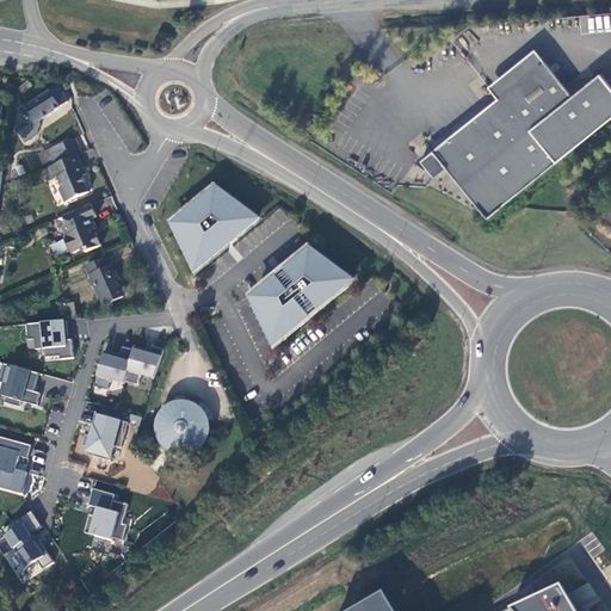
[(537,49),(491,86),(500,98),(547,61),(537,49)]
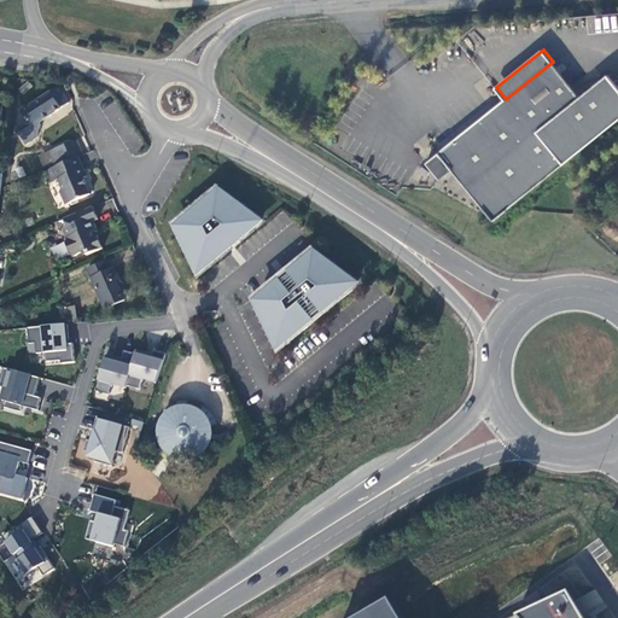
[(617,83),(610,74),(582,97),(553,62),(506,99),(441,152),(442,155),(435,162),(432,164),(430,161),(429,162),(443,180),(454,170),(485,209),(495,221),(617,121),(617,83)]
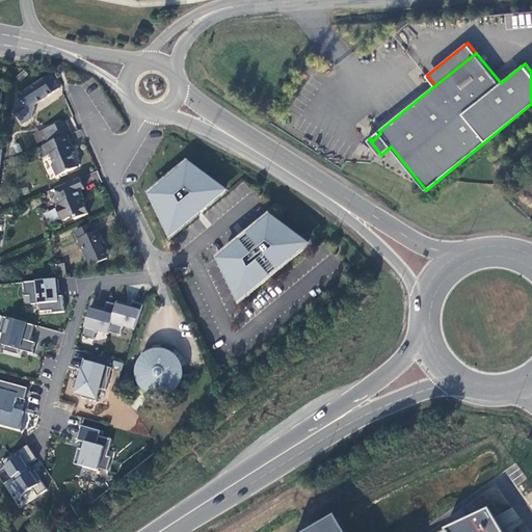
[(59,88),(51,75),(19,97),(20,98),(17,100),(16,113),(22,125),(32,118),(36,104),(59,88)]
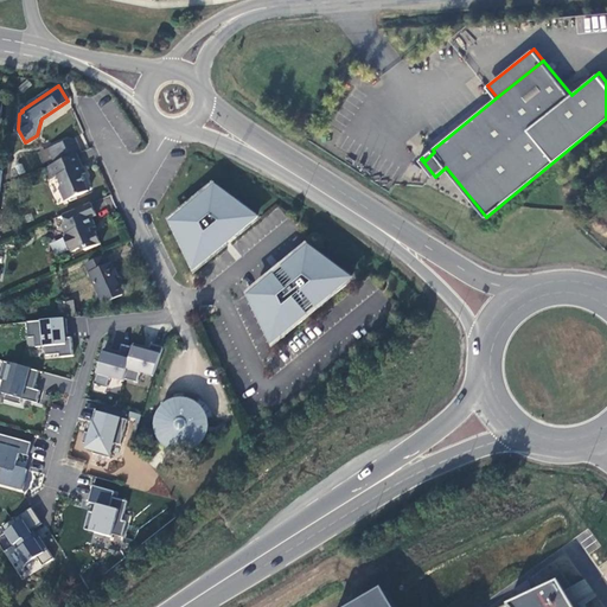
[(68,141),(55,147),(62,161),(75,155),(68,141)]
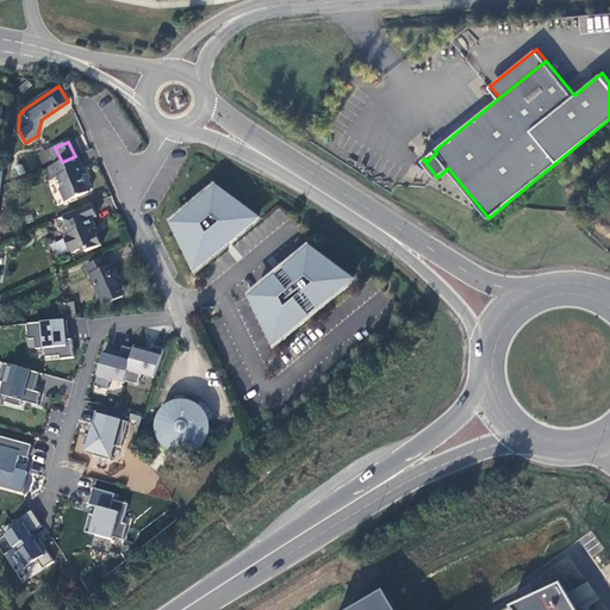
[(56,166),(62,162),(55,148),(49,150),(56,166)]
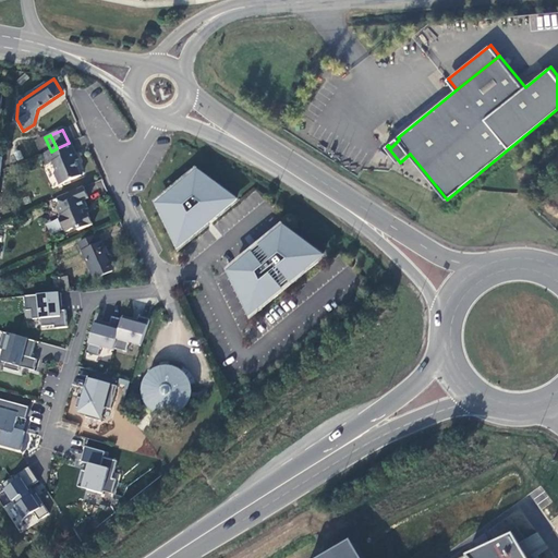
[(76,160),(80,159),(71,142),(70,143),(69,143),(57,148),(51,152),(44,155),(49,165),(53,162),(57,169),(56,173),(61,185),(83,176),(76,160)]
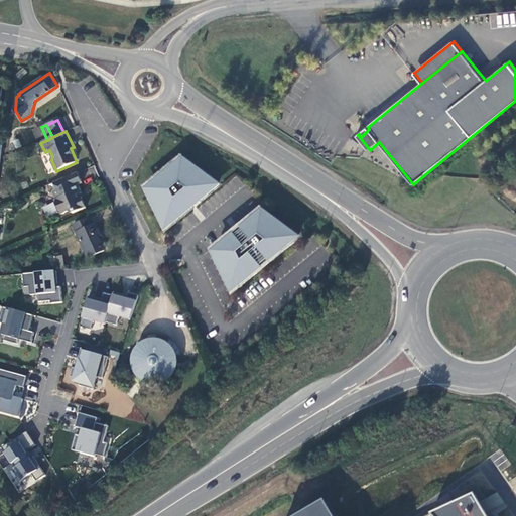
[(178,161),(150,185),(152,187),(146,192),(164,228),(169,224),(171,226),(190,210),(188,208),(194,204),(196,207),(215,190),(213,187),(219,183),(186,159),(180,164),(178,161)]
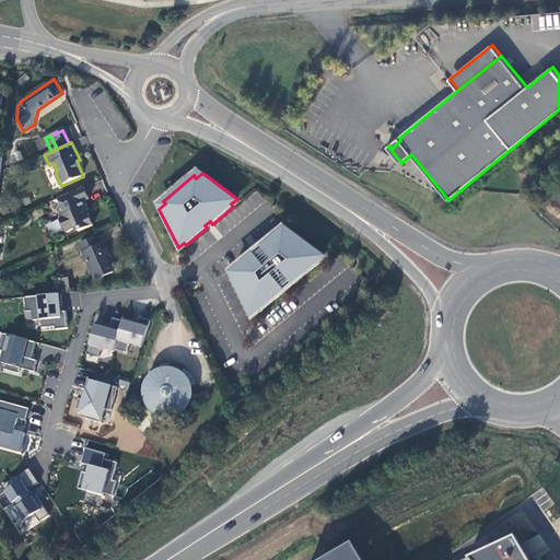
[(84,201),(89,199),(83,188),(57,200),(61,207),(57,209),(60,218),(59,218),(67,234),(78,229),(79,232),(93,225),(86,210),(89,210),(84,201)]
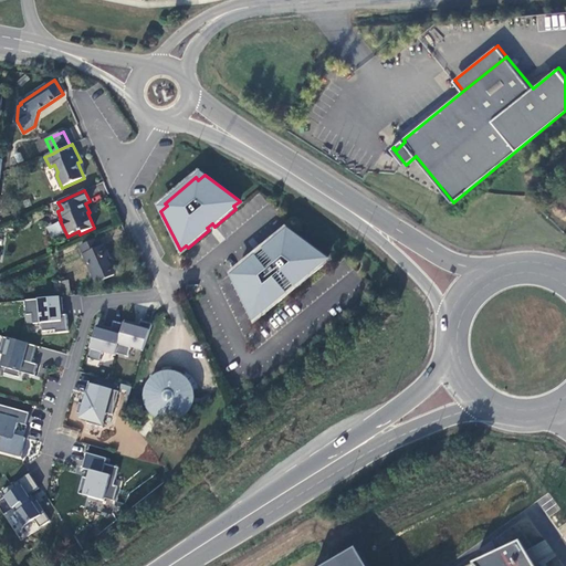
[(260,314),(262,316),(289,294),(286,292),(294,285),(296,287),(323,265),(322,263),(327,258),(292,232),(286,237),(284,234),(265,250),(268,253),(260,260),(257,257),(239,272),(241,274),(234,280),(253,320),(260,314)]
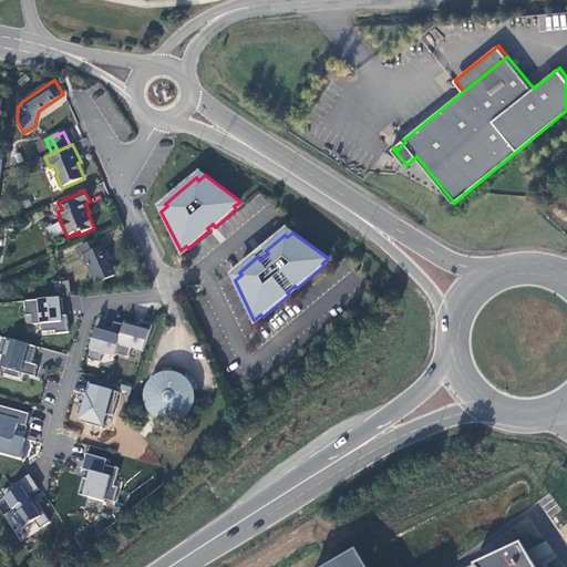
[(115,276),(107,257),(110,256),(106,245),(102,247),(99,239),(81,247),(96,284),(115,276)]
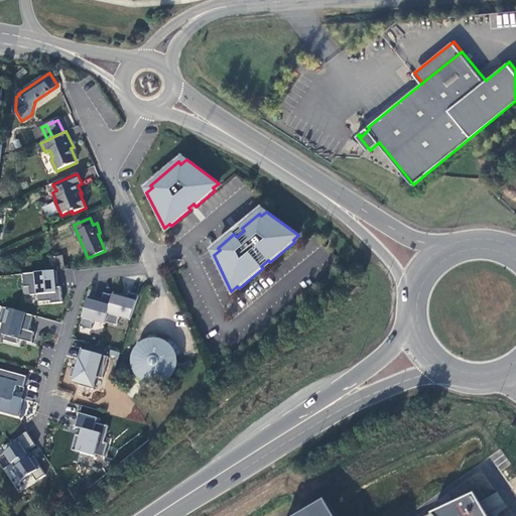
[(66,269),(63,256),(55,257),(57,270),(66,269)]
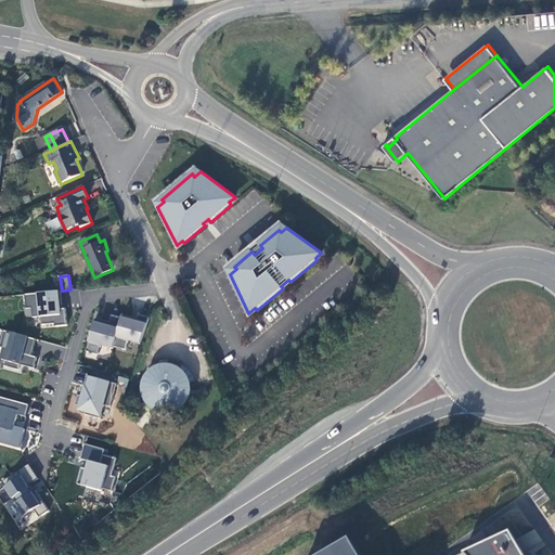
[(60,292),(24,296),(26,311),(31,310),(33,319),(41,318),(42,326),(54,325),(55,327),(67,325),(65,309),(62,309),(60,292)]
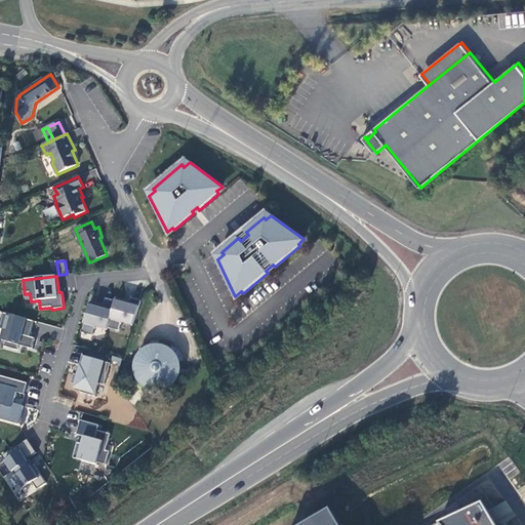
[(108,327),(115,300),(106,297),(104,306),(101,306),(102,304),(93,300),(93,303),(90,301),(82,332),(93,335),(95,327),(107,329),(108,327)]
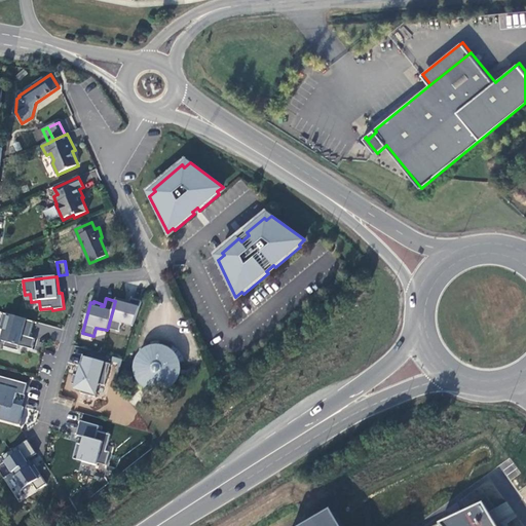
[(129,301),(116,298),(115,301),(108,328),(119,331),(122,323),(134,326),(142,300),(130,298),(129,301)]
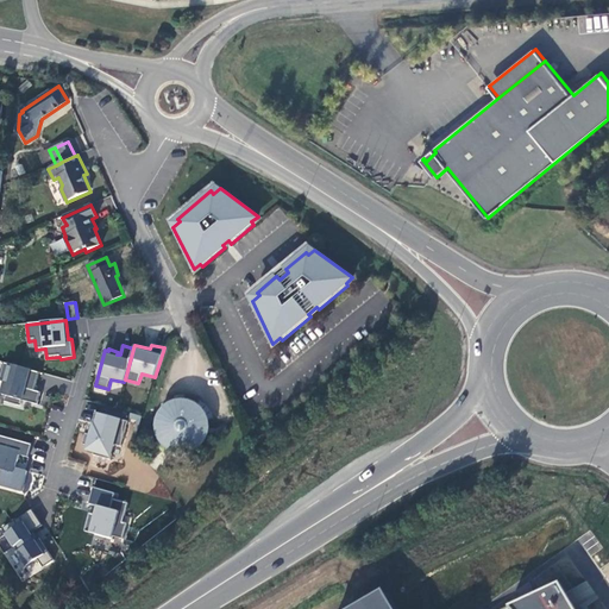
[(39,372),(5,363),(0,380),(6,381),(2,395),(6,396),(5,402),(22,406),(23,400),(38,405),(42,393),(36,390),(39,372)]
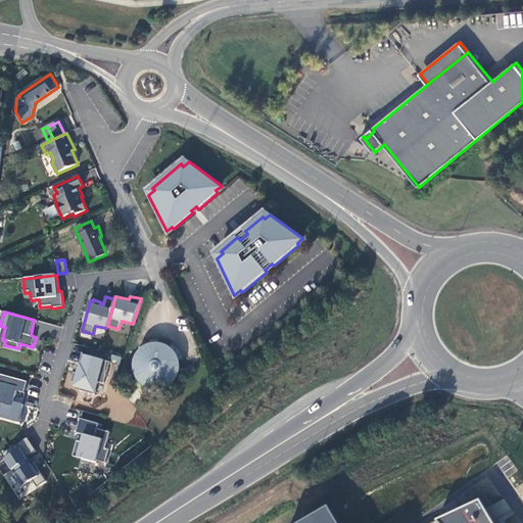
[(146,347),(142,350),(139,355),(137,361),(136,366),(136,372),(138,377),(142,381),(146,384),(147,384),(151,386),(157,387),(162,386),(168,384),(168,385),(172,381),(176,377),(178,372),(179,367),(178,361),(176,355),(173,351),(168,347),(162,345),(157,344),(151,345),(146,347)]
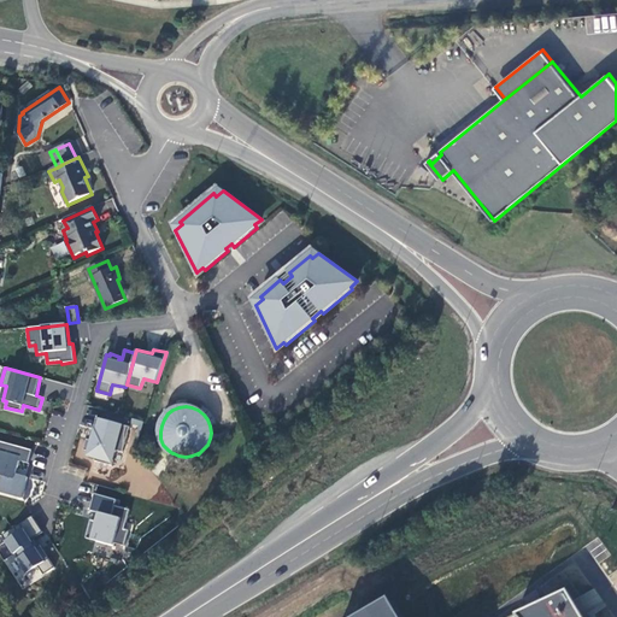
[(130,427),(98,418),(94,429),(95,430),(93,441),(88,440),(84,451),(89,452),(89,456),(95,458),(95,462),(113,465),(117,451),(123,452),(130,427)]
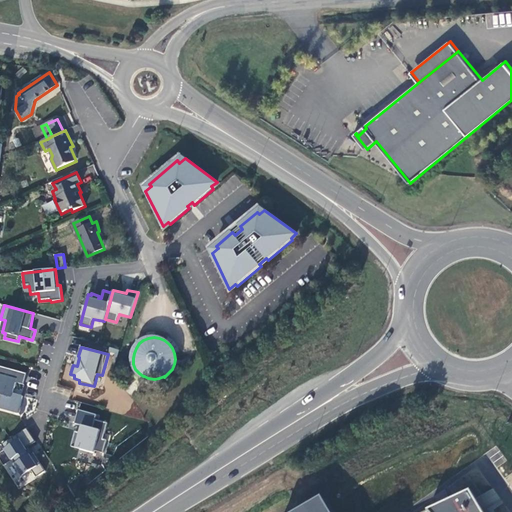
[(0,408),(18,413),(28,373),(0,365),(0,408)]
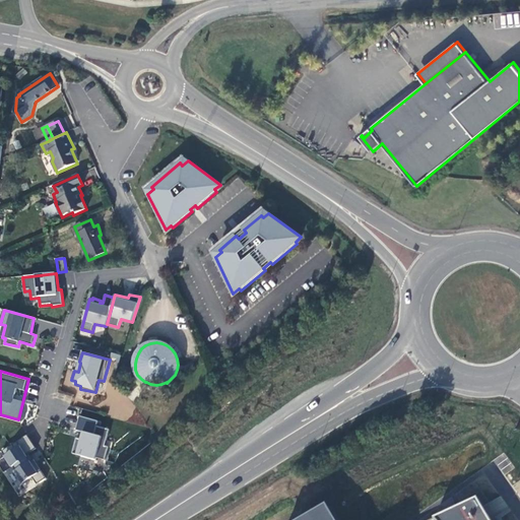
[(75,433),(72,454),(105,460),(108,446),(105,446),(108,428),(95,426),(96,419),(77,415),(74,433),(75,433)]
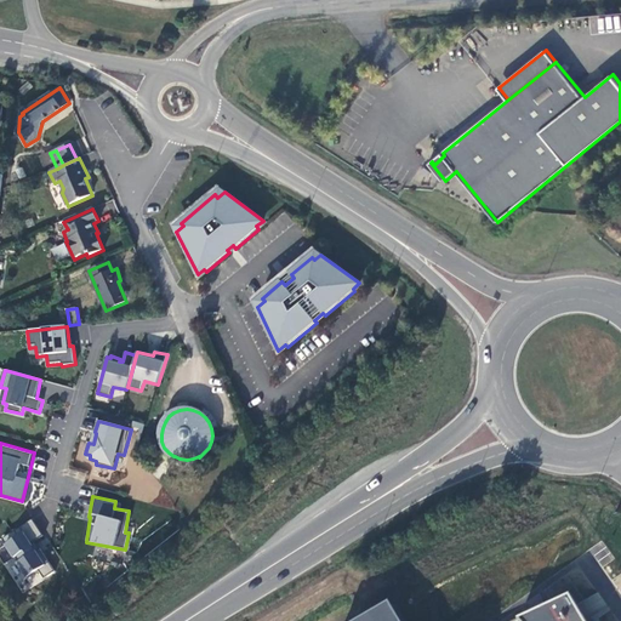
[(0,537),(0,558),(22,593),(56,573),(35,540),(43,536),(32,519),(0,537)]
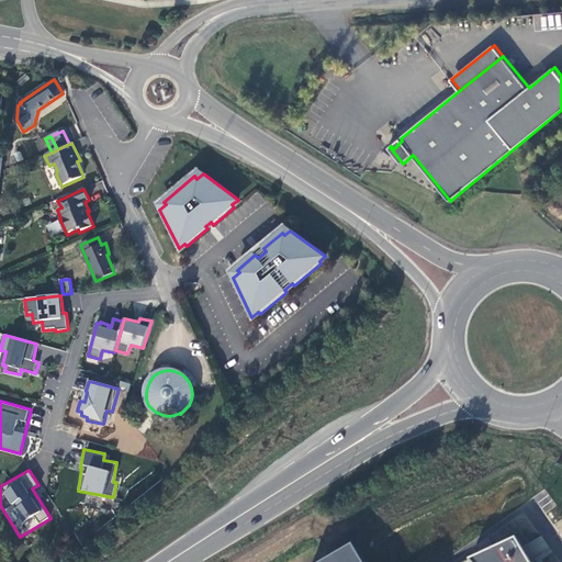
[(360,561),(350,543),(317,561),(528,561),(513,536),(459,561),(360,561)]
